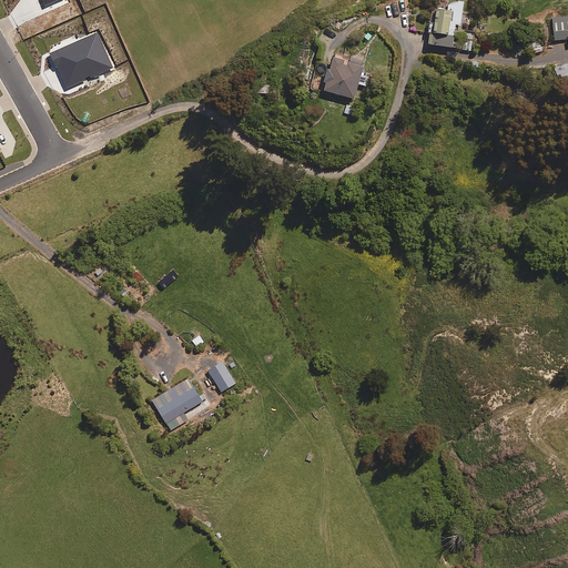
[(434,7),(428,43),(452,47),(454,37),(464,38),(462,48),(470,50),(473,33),(454,31),(455,24),(459,24),(463,3),(447,1),(446,9),(434,7)]
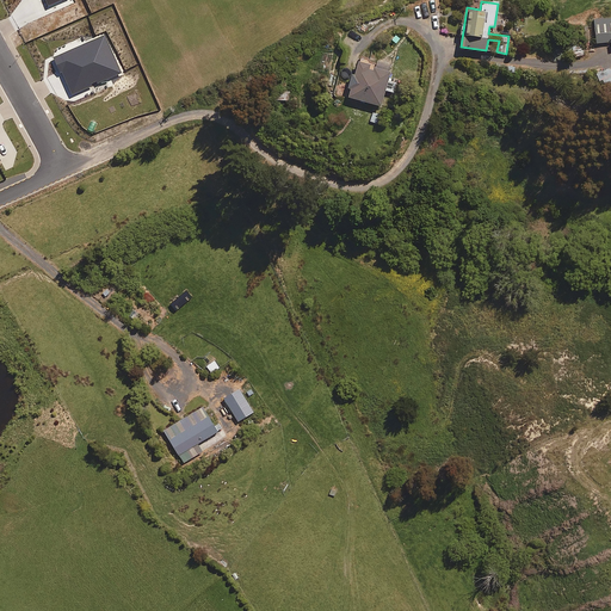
[(610,48),(610,17),(594,18),(596,43),(610,42),(610,49),(610,48)]
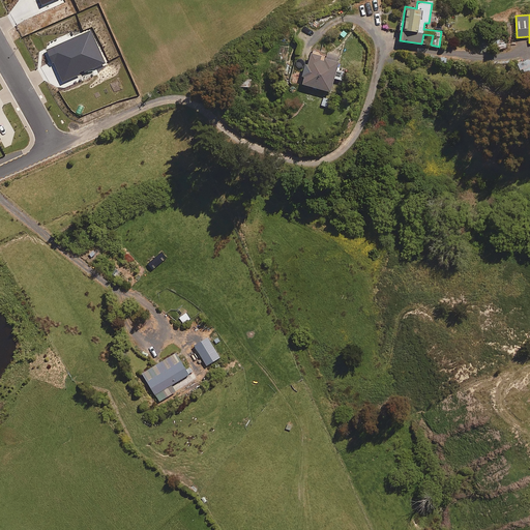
[(327,52),(324,60),(319,59),(320,56),(311,53),(306,64),(304,64),(302,74),(303,74),(301,83),(329,92),(333,78),(340,80),(343,70),(335,68),(340,55),(327,52)]
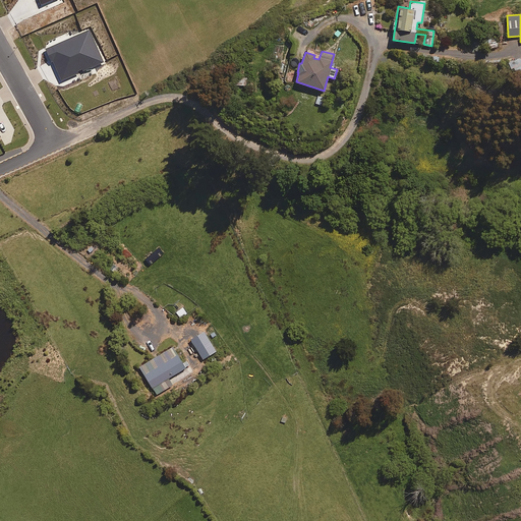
[(520,57),(510,62),(518,81),(520,79),(520,57)]
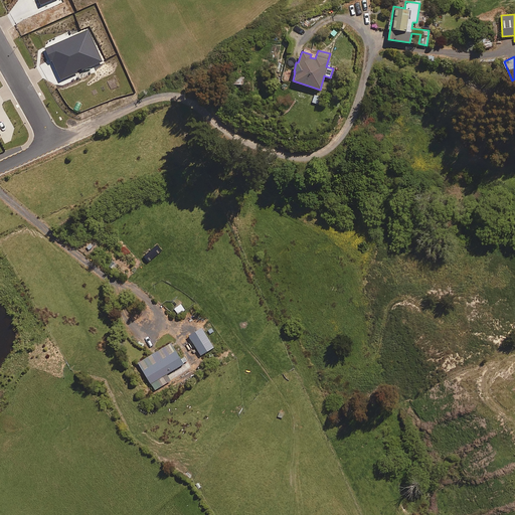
[(322,96),(314,94),(312,103),(320,105),(322,96)]
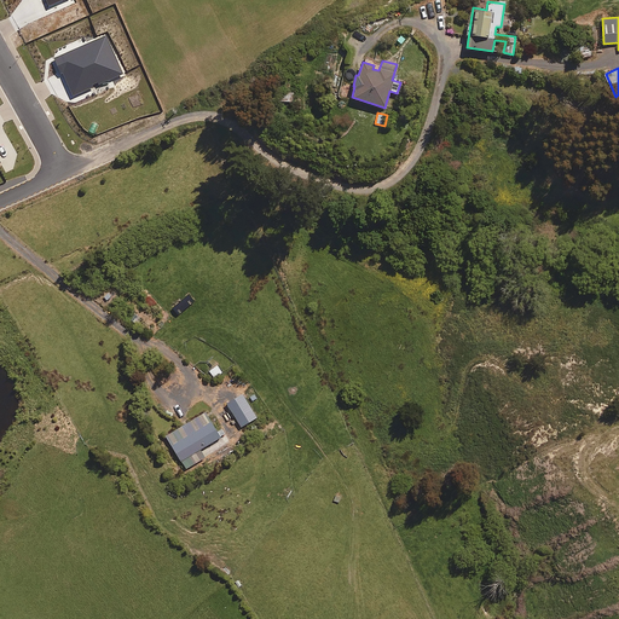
[(256,417),(242,393),(226,403),(241,427),(256,417)]
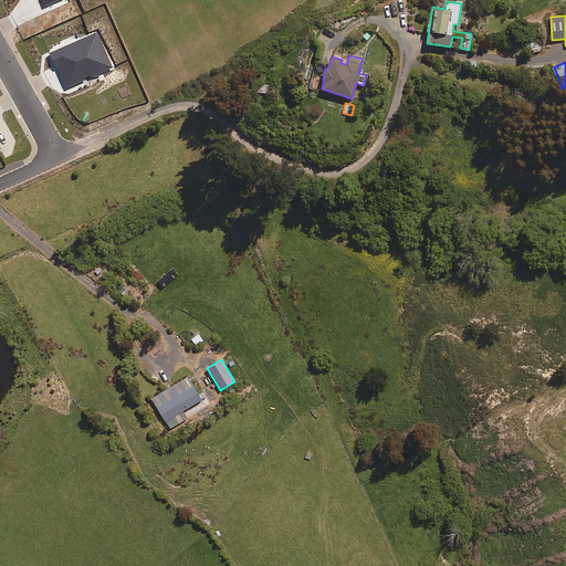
[(201,399),(187,377),(150,399),(169,429),(187,418),(182,411),(201,399)]
